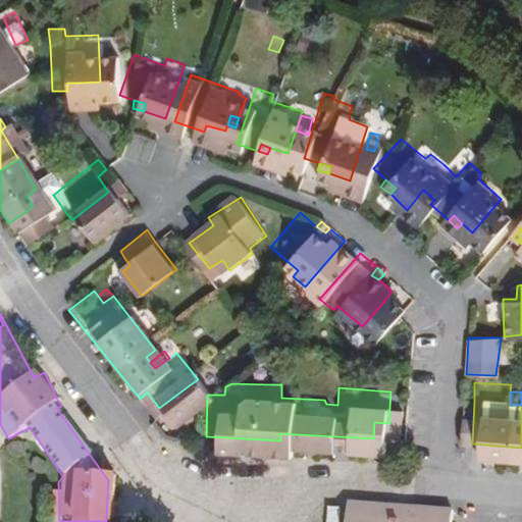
[(455,521),(455,517),(447,516),(448,496),(343,487),(340,521),(455,521)]
